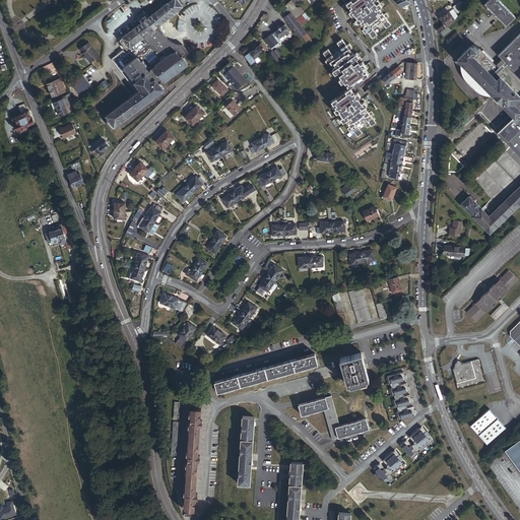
[(139,42),(147,36),(150,34),(151,35),(157,30),(155,29),(175,14),(175,13),(182,8),(176,0),(172,0),(149,18),(147,19),(142,23),(140,25),(120,41),(124,48),(126,49),(127,51),(129,49),(129,50),(134,46),(135,48),(141,44),(139,42)]
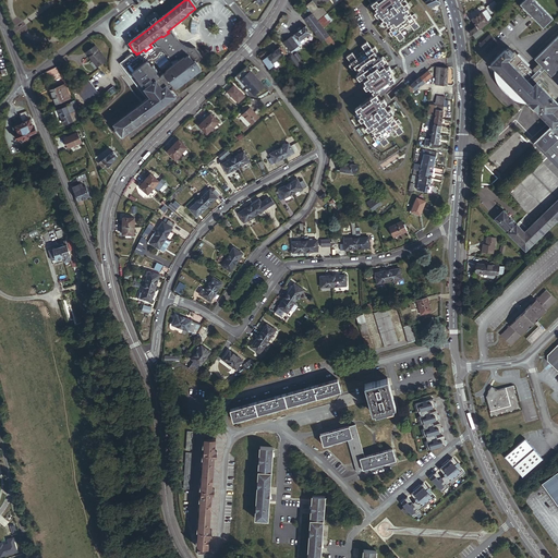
[(413,11),(409,3),(405,5),(403,3),(407,1),(404,0),(383,0),(380,2),(378,0),(374,0),(372,2),(375,5),(371,9),(374,12),(377,9),(380,13),(377,15),(380,20),(384,17),(385,20),(381,23),(386,29),(390,27),(393,33),(391,35),(395,39),(397,37),(401,44),(407,39),(402,34),(412,27),(415,34),(422,29),(417,23),(420,21),(417,16),(414,19),(410,13),(413,11)]
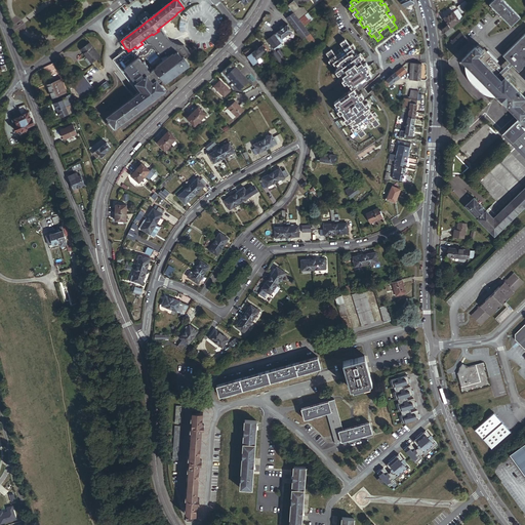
[(520,17),(502,0),(492,0),(489,4),(511,27),(520,17)]
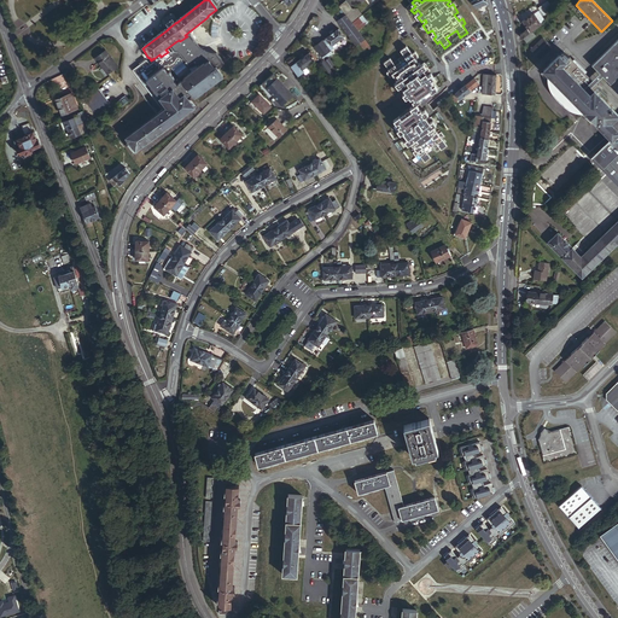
[(554,11),(547,1),(538,9),(540,10),(547,5),(553,12),(554,11)]
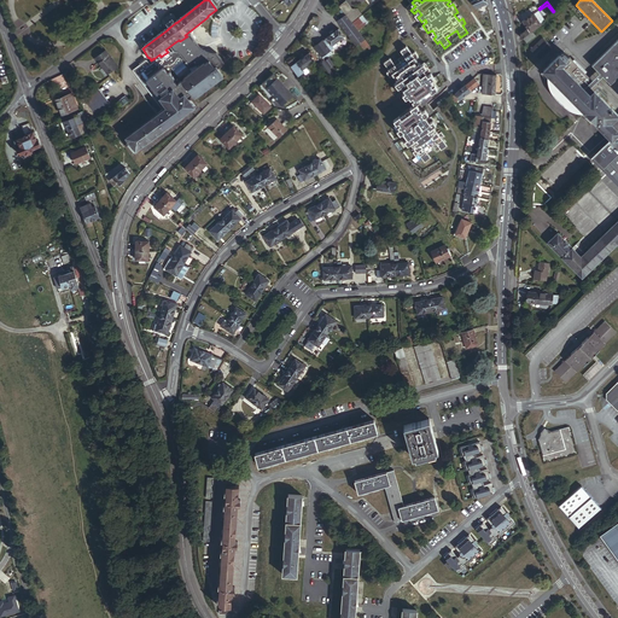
[(547,17),(553,12),(547,5),(540,10),(547,17)]
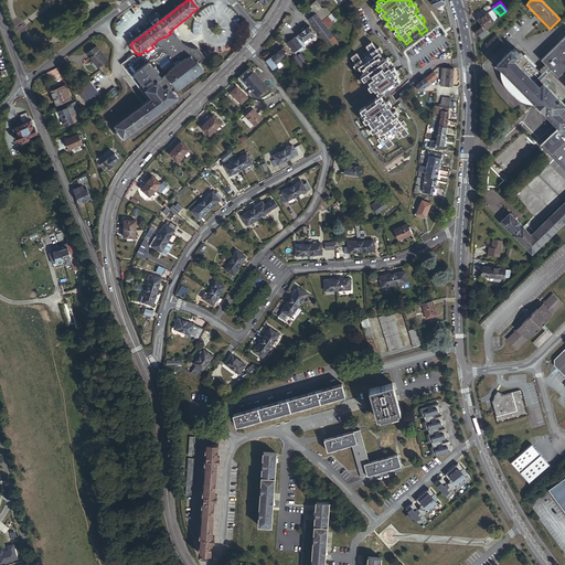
[(316,14),(317,14),(320,19),(323,16),(326,14),(321,9),(318,6),(313,10),(316,14)]
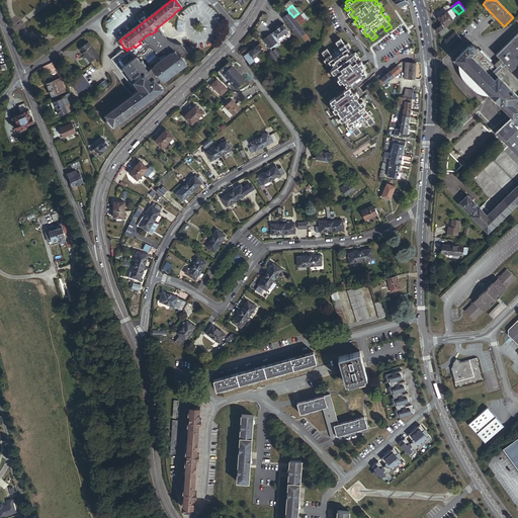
[(304,14),(300,9),(294,8),(298,13),(296,14),(298,18),(304,14)]
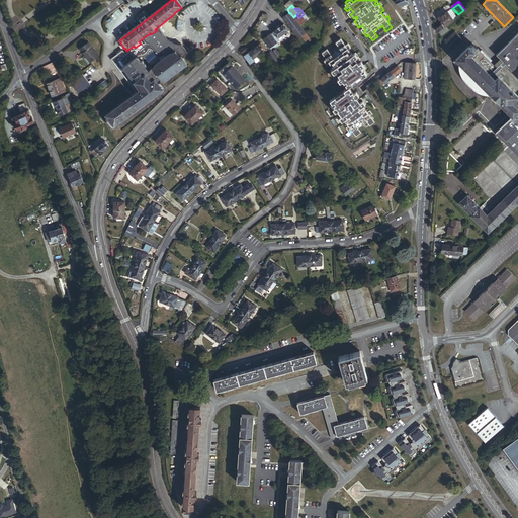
[(457,18),(451,9),(447,12),(453,20),(457,18)]
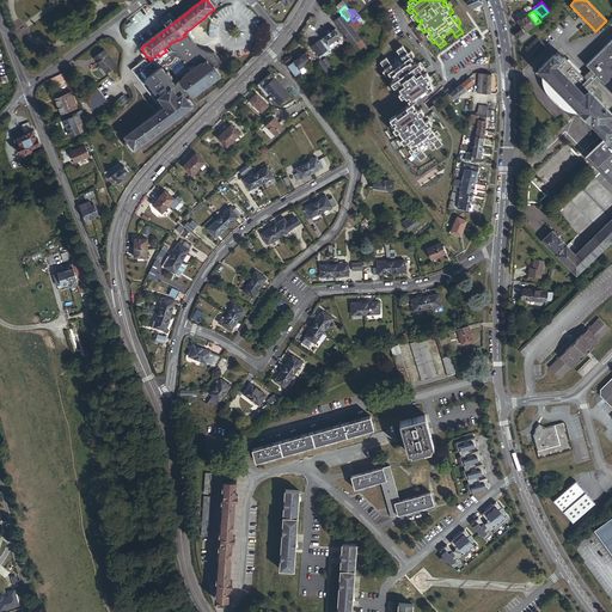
[(536,24),(528,14),(519,23),(524,30),(526,34),(527,31),(536,24)]
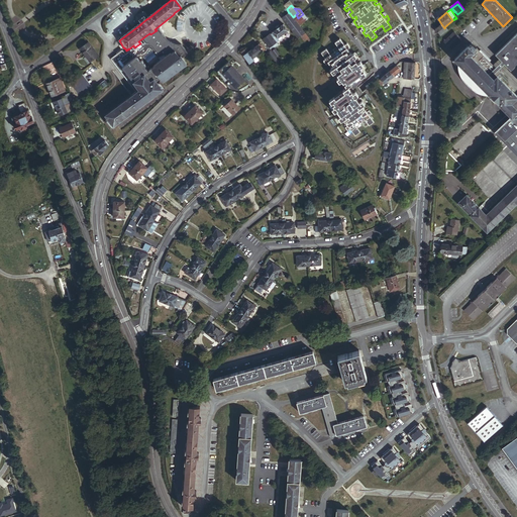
[(148,18),(145,14),(142,13),(136,18),(135,21),(139,25),(141,23),(139,20),(144,17),(146,19),(148,18)]
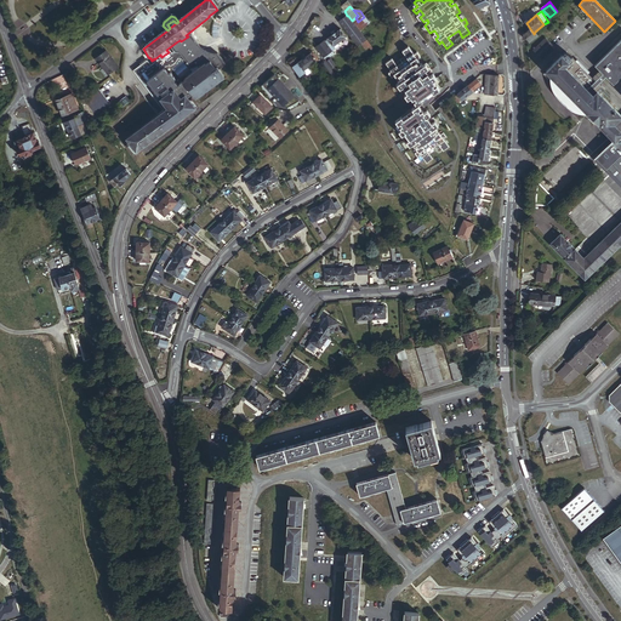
[(360,32),(355,24),(352,21),(348,16),(347,16),(340,22),(359,47),(363,44),(366,50),(370,47),(372,51),(375,49),(360,32)]
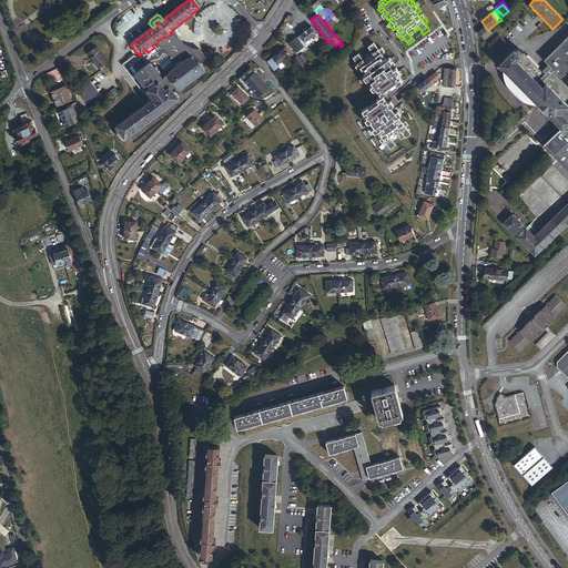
[(330,29),(338,22),(333,16),(327,20),(325,22),(330,29)]
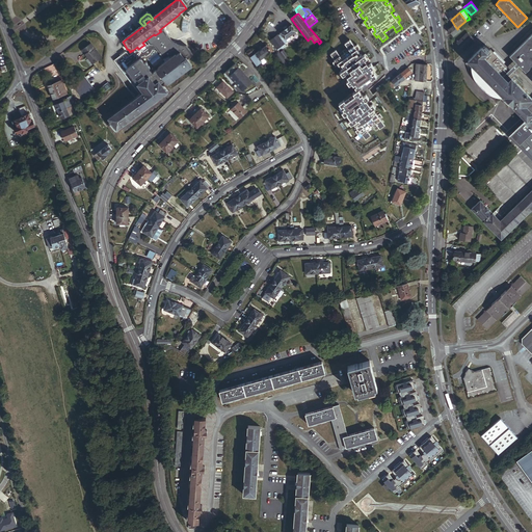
[(289,38),(297,32),(292,25),(271,41),(280,53),(287,48),(285,45),(291,41),(289,38)]
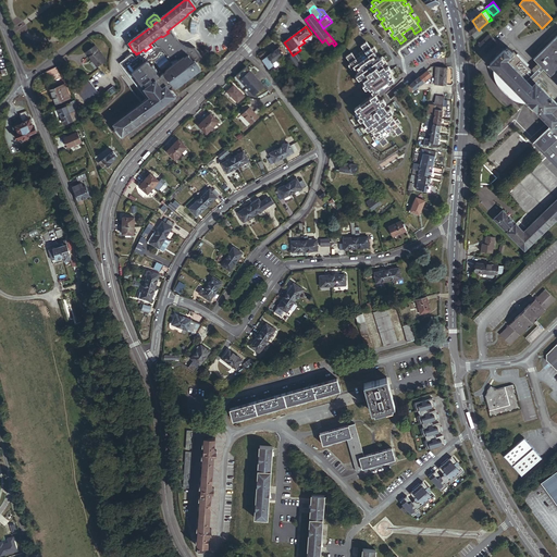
[(475,38),(483,33),(480,28),(479,31),(472,35),(475,38)]
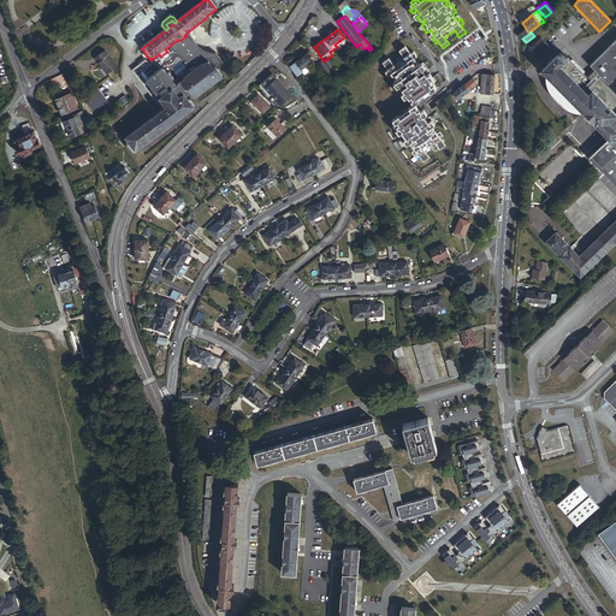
[(223,77),(217,70),(224,64),(217,55),(211,54),(207,53),(205,52),(201,54),(196,47),(199,46),(189,34),(187,36),(179,41),(178,40),(175,42),(178,48),(170,54),(167,51),(167,52),(160,57),(159,54),(153,59),(155,61),(149,66),(146,61),(132,72),(161,111),(184,94),(188,99),(191,95),(195,100),(223,77)]
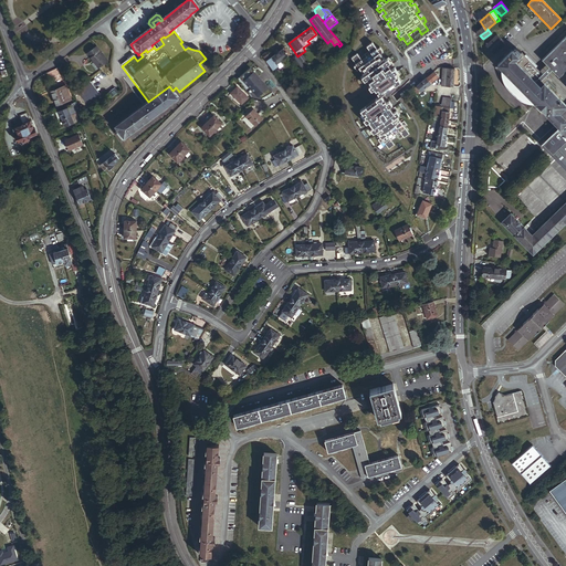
[(492,50),(504,39),(498,32),(486,42),(492,50)]
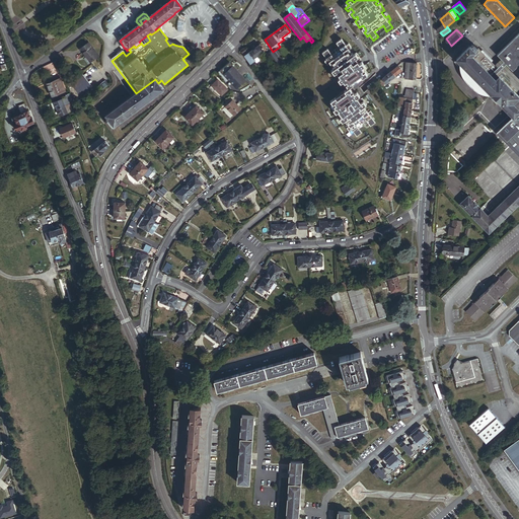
[(518,63),(518,32),(496,55),(505,64),(508,67),(512,71),(518,63)]
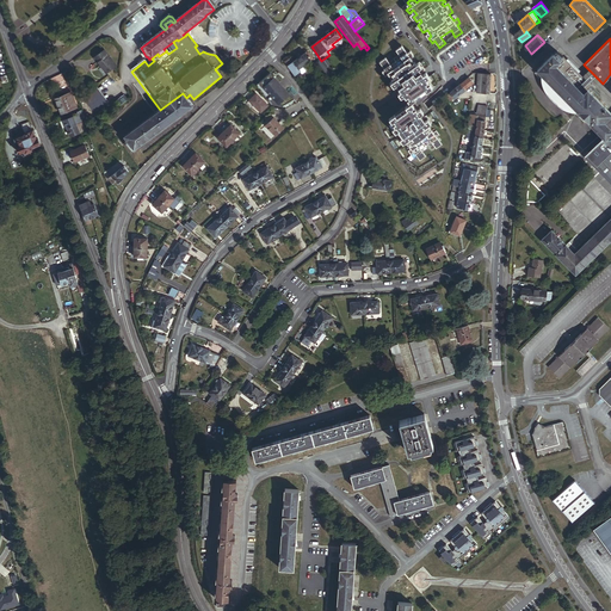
[(426,76),(424,74),(427,71),(423,63),(418,67),(413,60),(417,57),(413,53),(411,55),(405,48),(399,51),(402,55),(392,62),(389,59),(383,63),(388,71),(386,73),(388,78),(392,75),(396,82),(393,85),(397,92),(401,90),(403,92),(401,94),(403,99),(407,97),(413,105),(414,104),(434,90),(429,81),(431,79),(429,75),(426,76)]
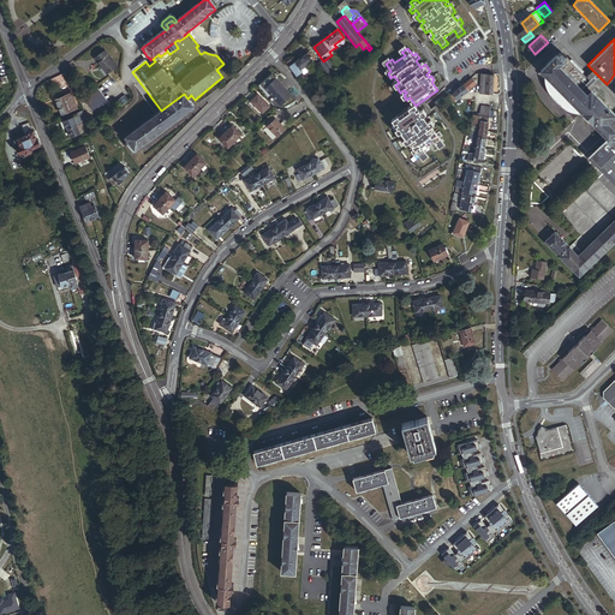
[(117,67),(105,52),(95,59),(107,75),(117,67)]
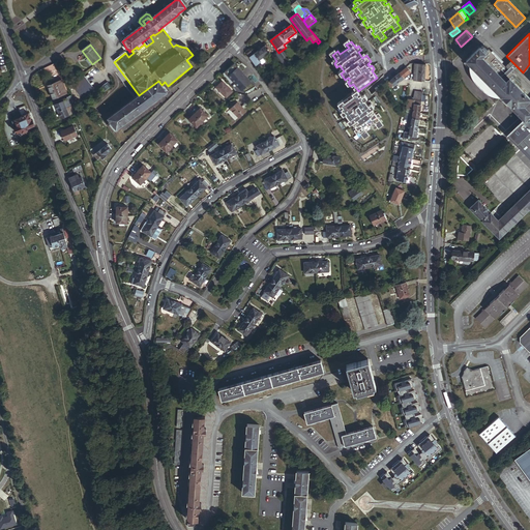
[(264,58),(272,52),(269,48),(268,49),(266,46),(255,54),(253,51),(247,54),(256,65),(261,62),(263,65),(267,62),(264,58)]
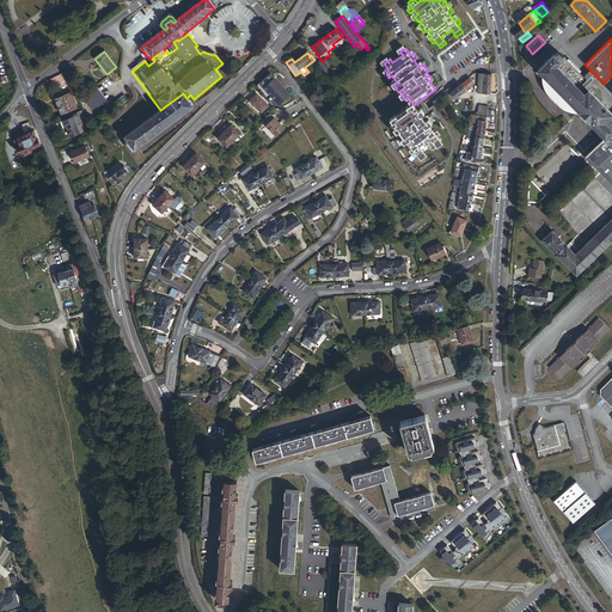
[(543,242),(577,276),(611,242),(611,114),(588,90),(593,86),(589,83),(564,56),(561,61),(554,54),(539,69),(546,77),(546,80),(546,84),(548,87),(549,92),(552,96),(560,103),(562,105),(564,106),(570,109),(576,111),(579,110),(586,118),(605,139),(599,146),(597,148),(595,150),(595,152),(595,154),(595,155),(597,158),(598,158),(599,159),(600,160),(603,160),(605,160),(606,161),(611,155),(611,219),(576,255),(552,231),(543,242)]
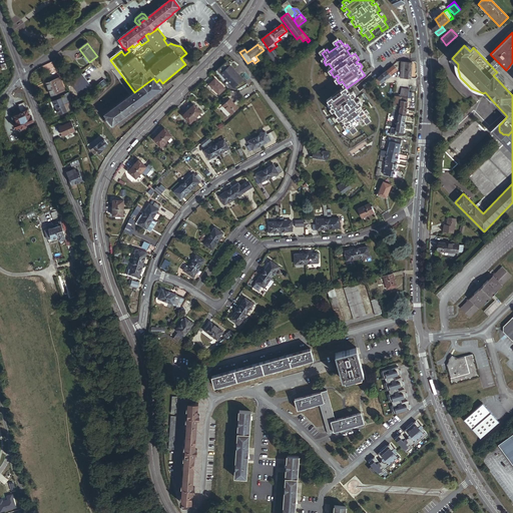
[(280,65),(270,51),(265,54),(276,68),(280,65)]
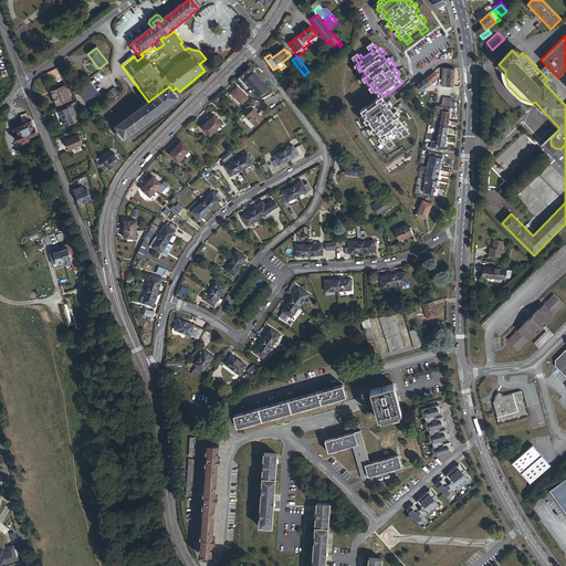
[(454,77),(456,69),(443,67),(443,76),(454,77)]
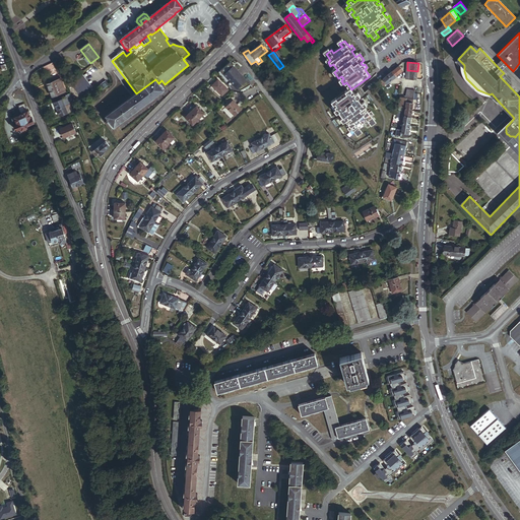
[(59,75),(54,63),(45,67),(50,79),(59,75)]
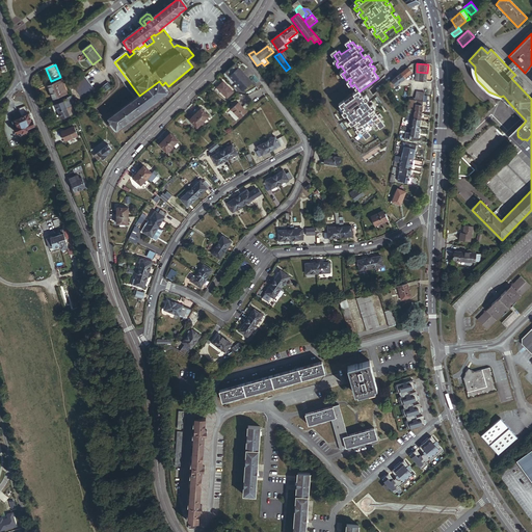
[(236,84),(245,76),(235,64),(225,73),(236,84)]
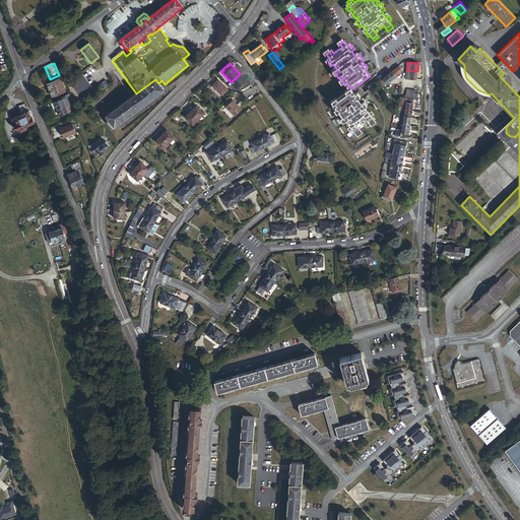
[(509,67),(506,64),(501,70),(504,73),(509,67)]
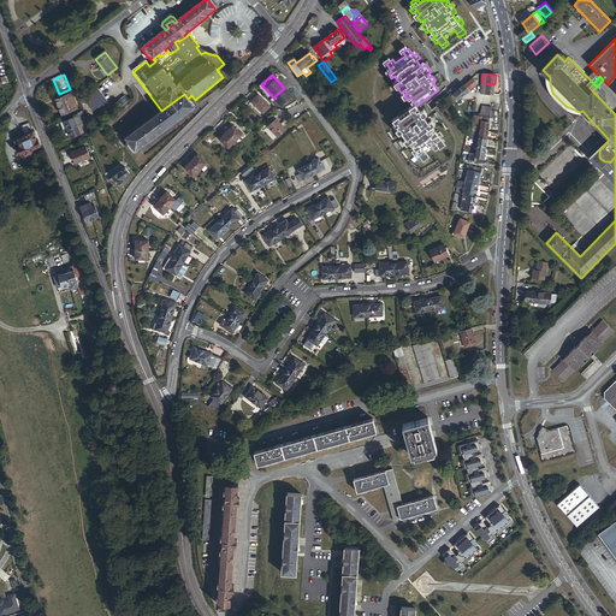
[(458,100),(478,84),(473,78),(450,96),(455,101),(457,99),(458,100)]
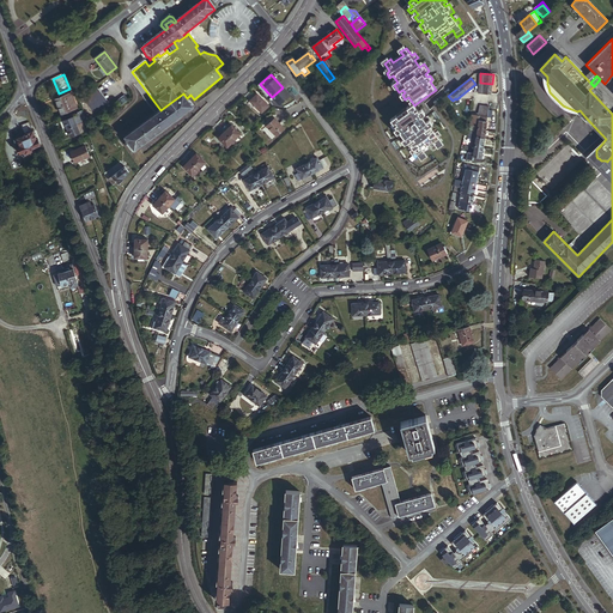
[(491,95),(492,84),(480,83),(479,93),(491,95)]
